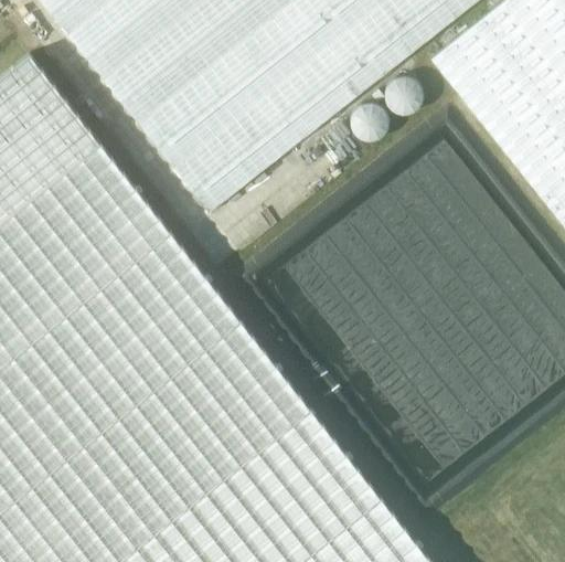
[(480,0),(38,0),(208,214),(480,0)]
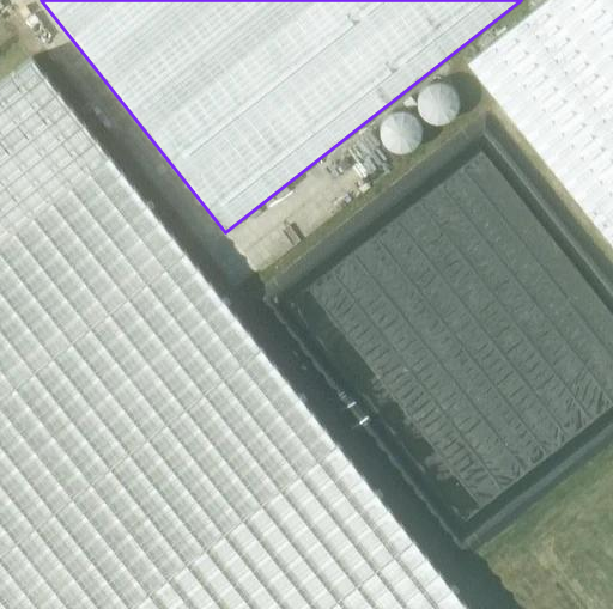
[(612,0),(548,0),(467,65),(612,249),(612,0)]
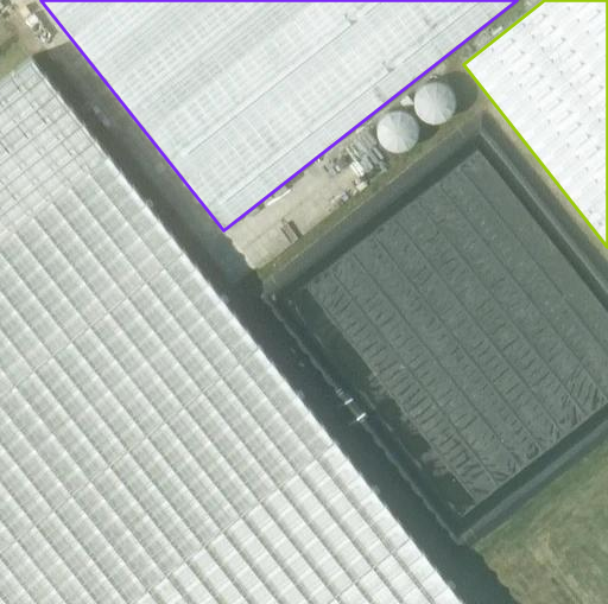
[(31,59),(0,84),(0,603),(463,603),(342,453),(31,59)]
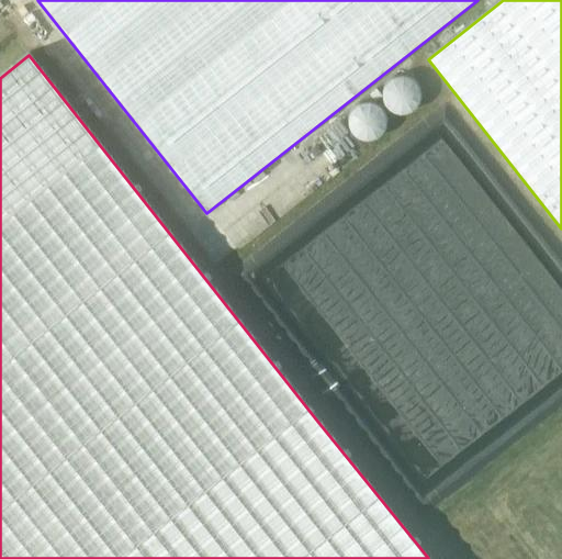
[(417,107),(414,76),(381,79),(383,110),(417,107)]
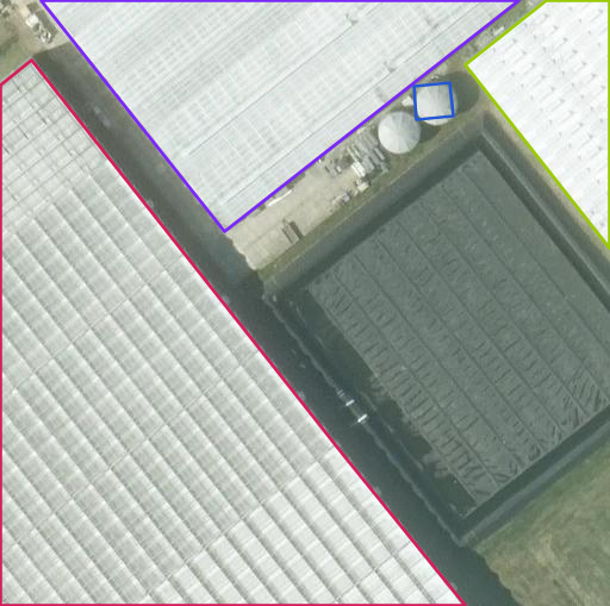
[(332,316),(473,507),(609,406),(609,288),(546,202),(531,212),(486,151),(278,304),(285,314),(297,305),(313,329),(332,316)]
